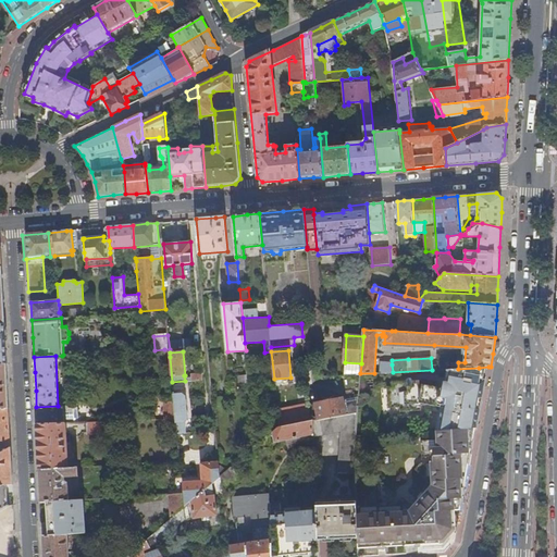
[(360,374),(360,373),(361,363),(345,362),(344,375),(360,374)]
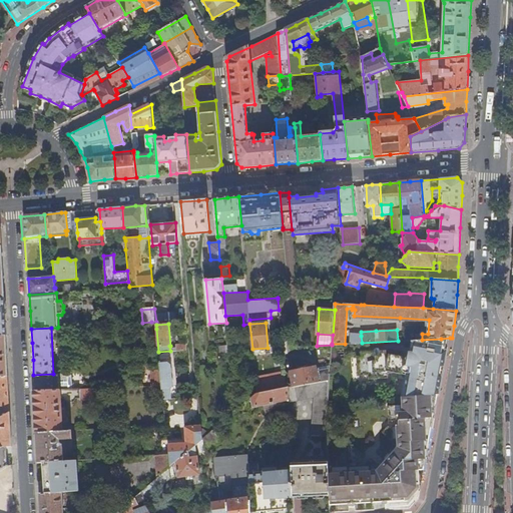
[(441,359),(446,360),(447,351),(450,338),(441,339),(443,346),(445,347),(446,348),(446,350),(444,351),(442,351),(441,359)]
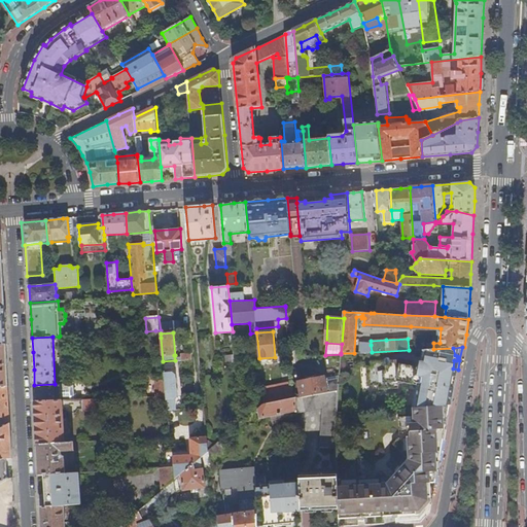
[(450,406),(451,406),(455,386),(458,370),(453,369),(454,360),(456,360),(458,359),(458,357),(457,356),(455,355),(453,348),(433,349),(425,349),(424,362),(420,362),(419,367),(400,364),(399,365),(397,365),(397,361),(391,361),(391,360),(389,358),(387,358),(385,360),(385,361),(383,362),(382,360),(372,361),(372,366),(366,366),(369,386),(379,385),(379,390),(399,388),(399,384),(405,384),(416,385),(416,383),(421,384),(418,408),(450,406)]
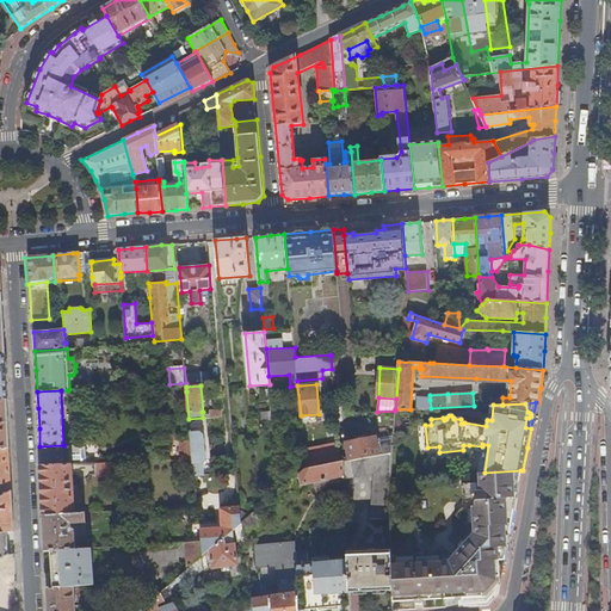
[(195,476),(204,475),(203,463),(207,460),(207,456),(205,438),(208,438),(207,418),(203,418),(189,419),(191,440),(192,460),(195,476)]
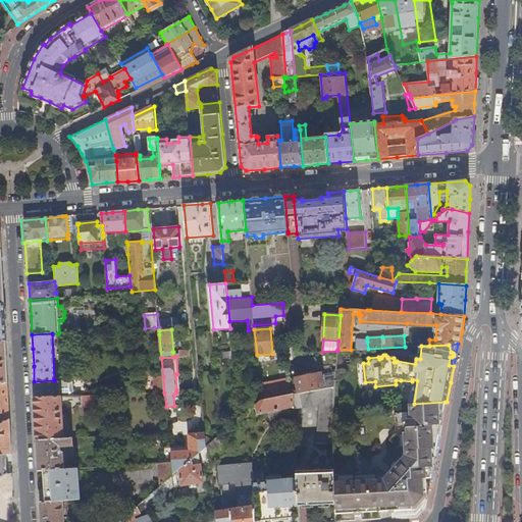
[(324,388),(335,386),(336,371),(322,374),(321,373),(289,379),(292,395),(294,395),(324,388)]
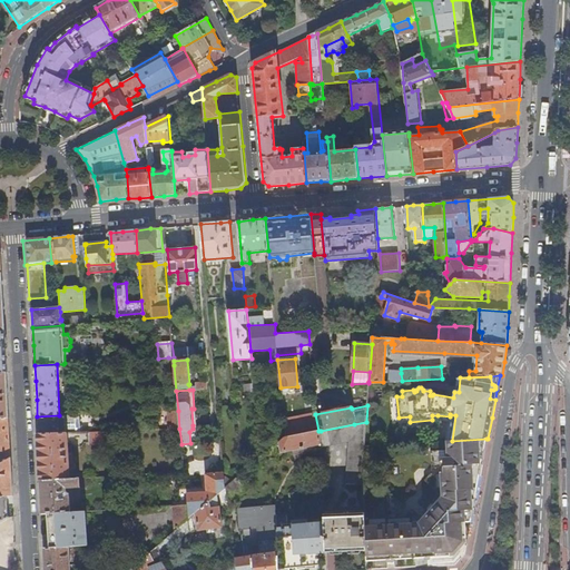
[(170,429),(179,429),(178,411),(169,411),(170,429)]
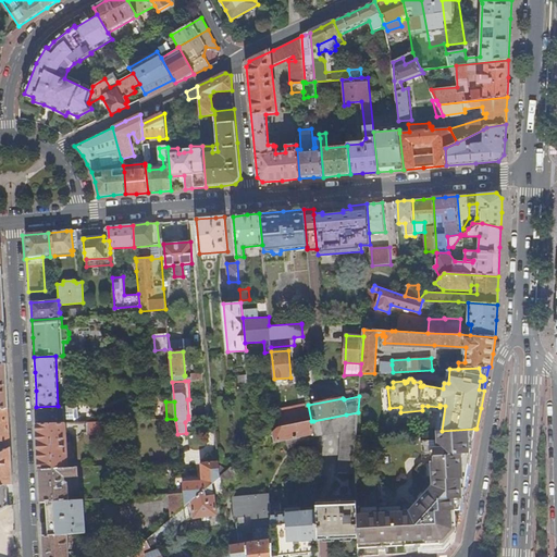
[(308,405),(308,404),(276,410),(279,428),(311,421),(308,405)]
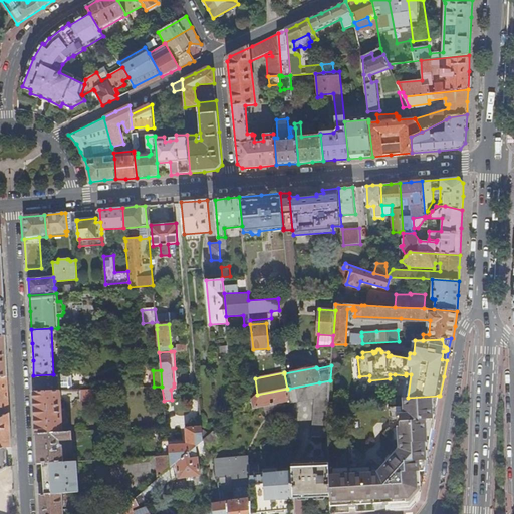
[(53,374),(33,375),(34,384),(34,392),(72,390),(71,373),(53,374)]
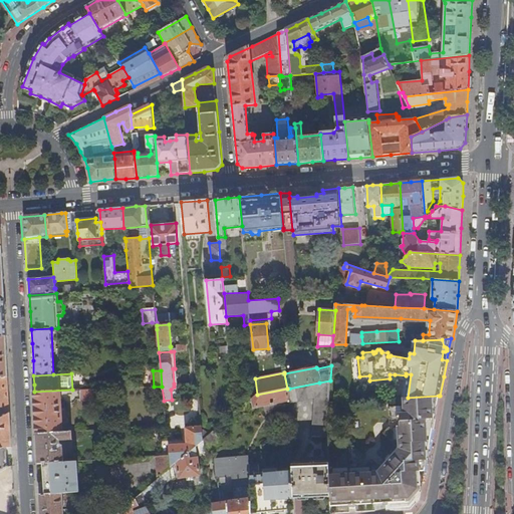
[(9,391),(8,376),(0,376),(0,419),(10,414),(9,391)]
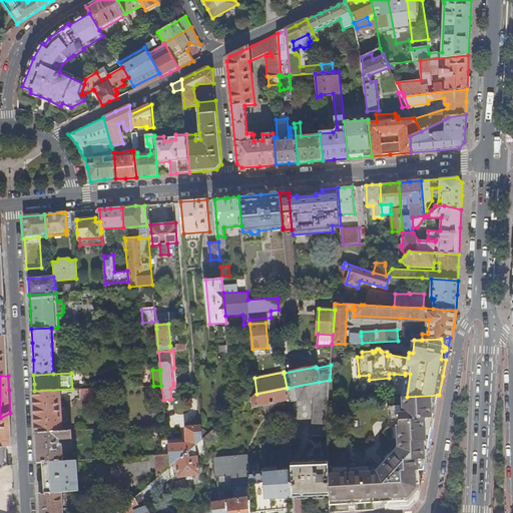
[(289,400),(289,402),(315,397),(313,416),(312,436),(327,436),(327,426),(329,401),(330,380),(319,382),(289,388),(289,400)]
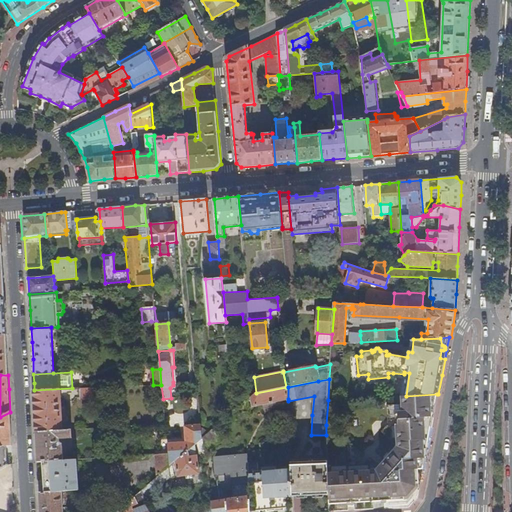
[(72,388),(34,390),(35,409),(36,432),(63,430),(63,425),(67,425),(67,410),(65,410),(65,407),(62,407),(61,398),(64,398),(67,401),(74,401),(76,397),(80,398),(80,399),(95,398),(94,387),(72,388)]
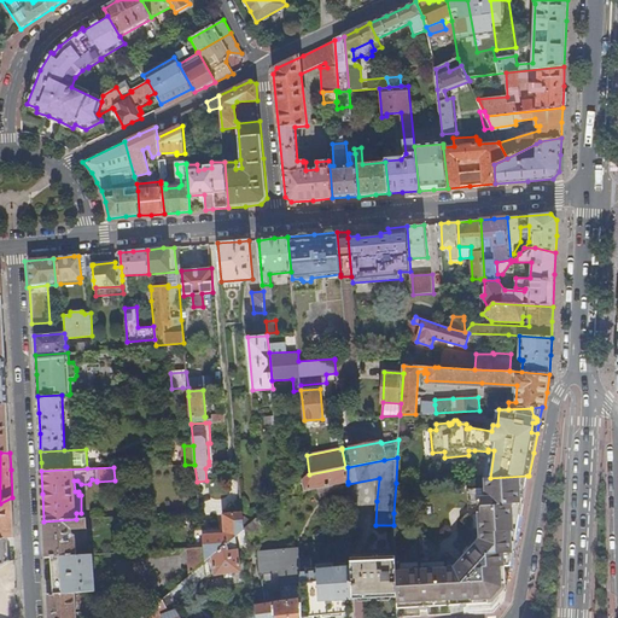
[(305,490),(348,482),(348,467),(345,467),(309,474),(303,479),(305,490)]
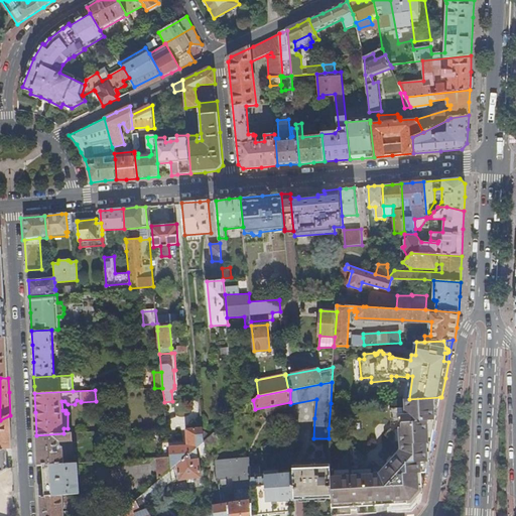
[(332,498),(332,508),(350,507),(350,504),(359,504),(359,506),(392,504),(408,504),(423,487),(422,474),(427,473),(433,440),(438,405),(440,397),(409,399),(405,399),(405,407),(390,408),(391,423),(399,423),(408,423),(408,427),(399,428),(389,428),(384,434),(401,449),(388,464),(390,466),(383,473),(381,472),(371,463),(360,476),(354,475),(368,460),(354,446),(338,465),(331,465),(332,498)]
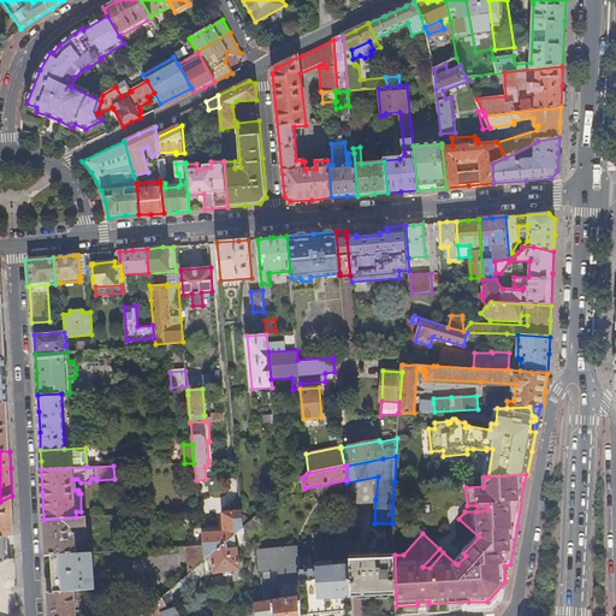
[(13,525),(12,496),(0,502),(0,564),(9,560),(9,535),(15,535),(13,525)]
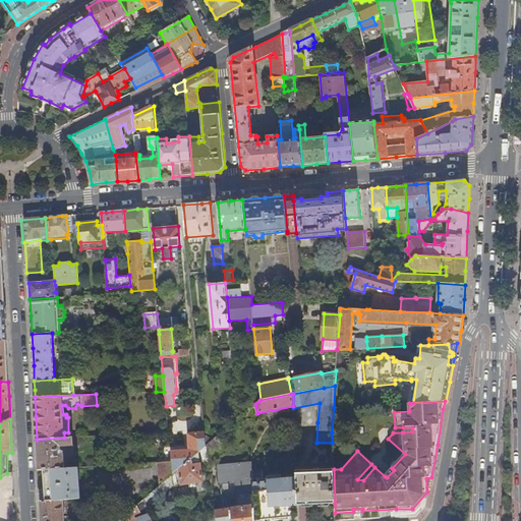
[(206,446),(205,431),(188,433),(189,449),(180,450),(170,451),(171,461),(173,474),(176,472),(179,468),(199,453),(201,451),(206,446)]
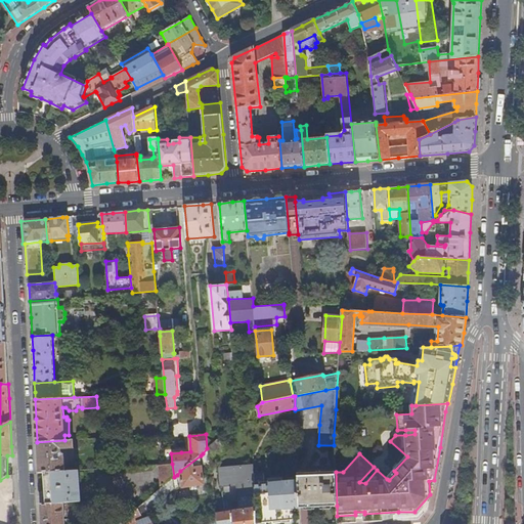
[(64,440),(37,442),(38,455),(39,472),(44,472),(48,472),(73,470),(72,467),(64,467),(63,453),(61,452),(61,449),(75,448),(74,440),(64,440)]
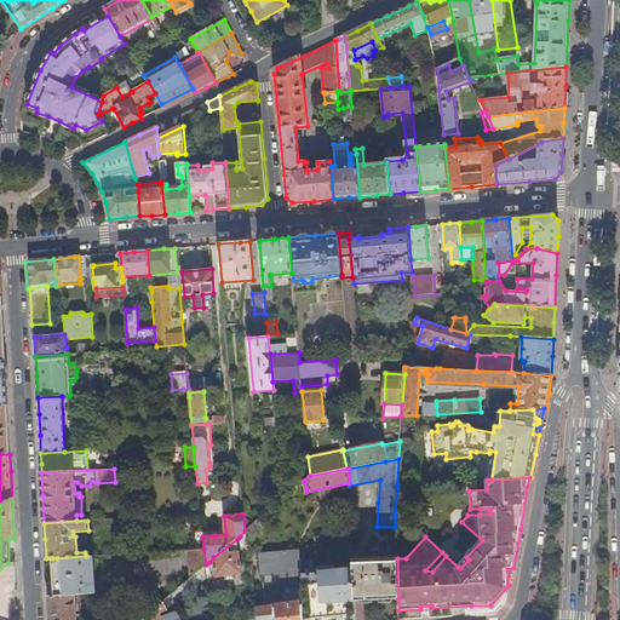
[(239,551),(237,539),(213,557),(217,577),(242,573),(239,551)]
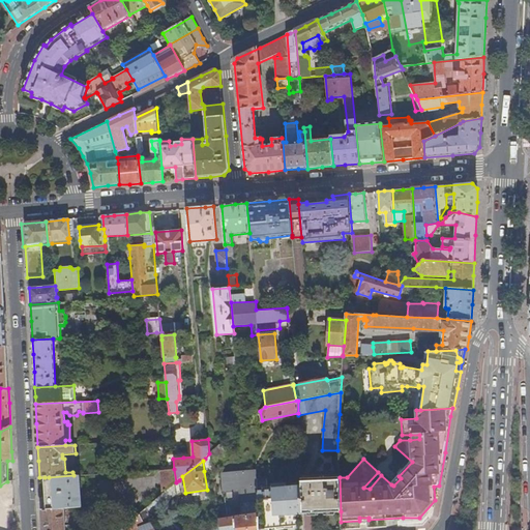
[(176,482),(174,469),(163,469),(165,493),(175,483),(176,482)]
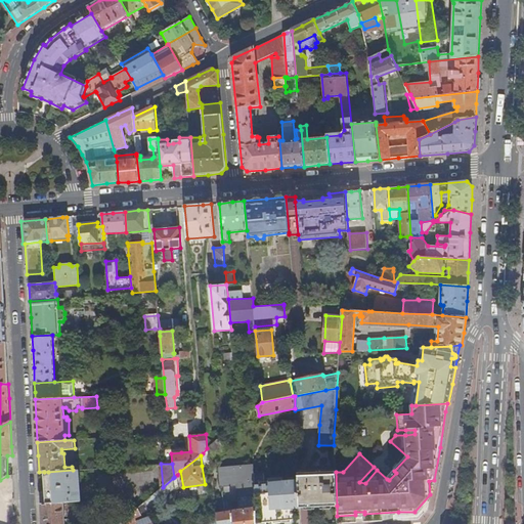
[(218,523),(256,523),(256,509),(255,504),(254,465),(220,468),(222,485),(237,484),(239,508),(234,508),(234,511),(224,512),(217,513),(217,517),(218,523)]
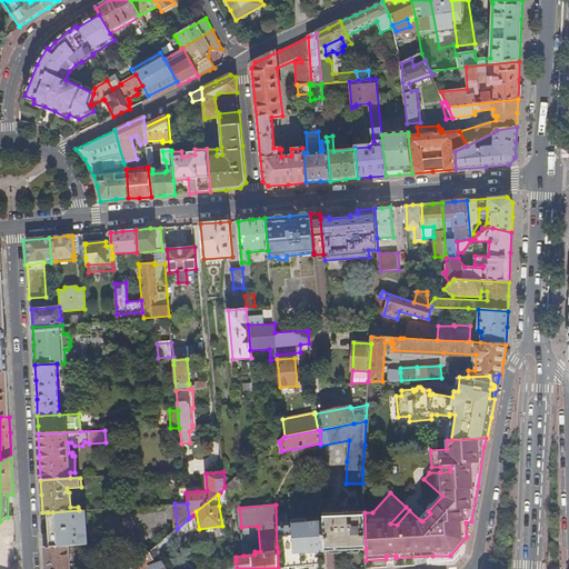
[(79,510),(52,512),(55,547),(69,546),(87,545),(86,510),(79,510)]
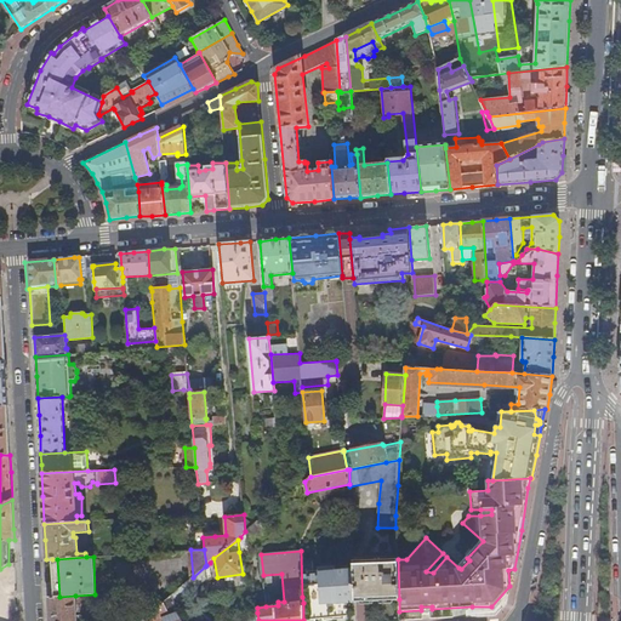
[(467,558),(459,568),(461,569),(469,560),(467,558)]
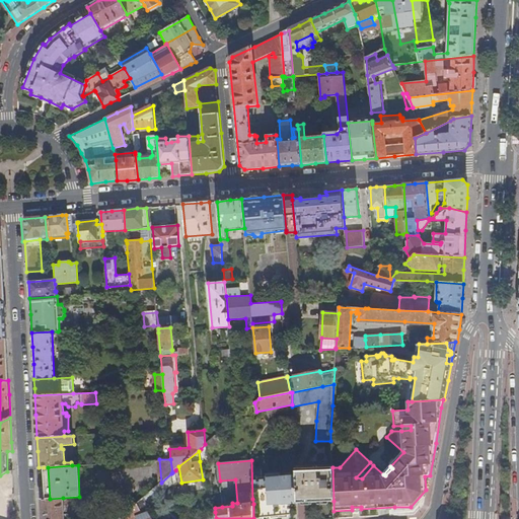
[(296,494),(296,502),(334,501),(332,467),(295,468),(296,494)]
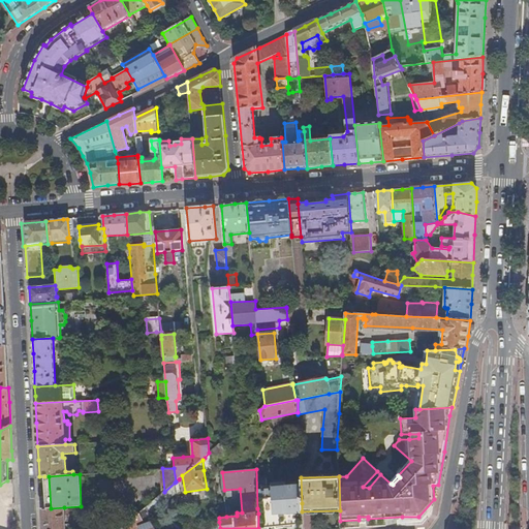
[(175,483),(164,492),(122,528),(123,528),(138,528),(145,524),(148,528),(146,528),(155,528),(155,526),(155,525),(150,515),(162,504),(162,505),(177,493),(175,483)]
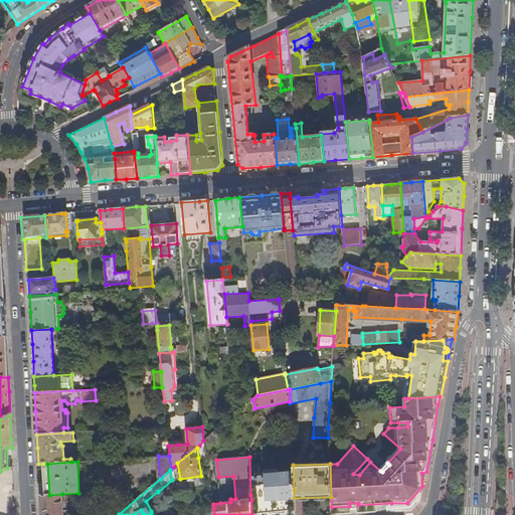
[(218,477),(220,503),(230,502),(230,499),(235,499),(233,476),(218,477)]
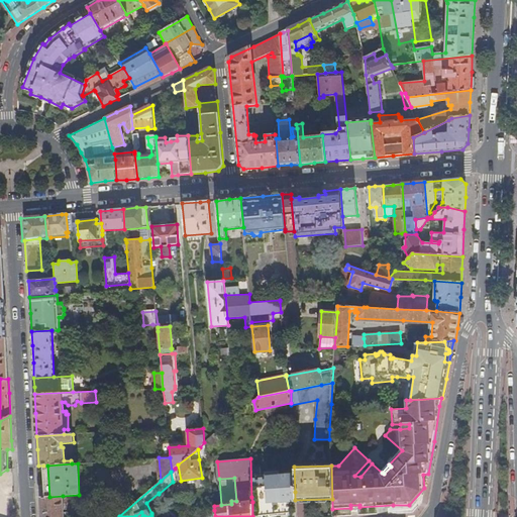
[(424,488),(409,505),(414,504),(416,502),(423,494),(424,492),(424,488)]
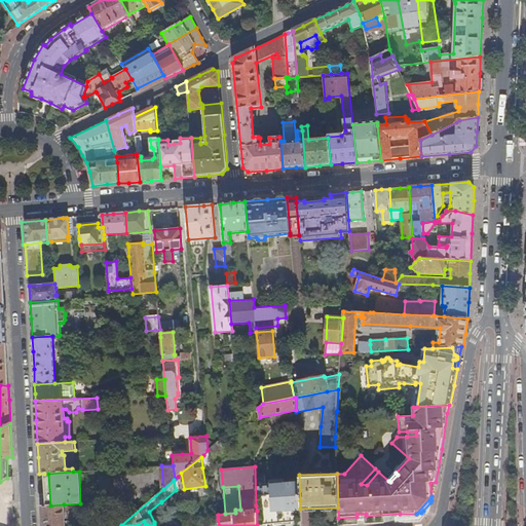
[(47,505),(40,505),(41,523),(41,525),(65,525),(64,504),(50,505),(47,505)]
